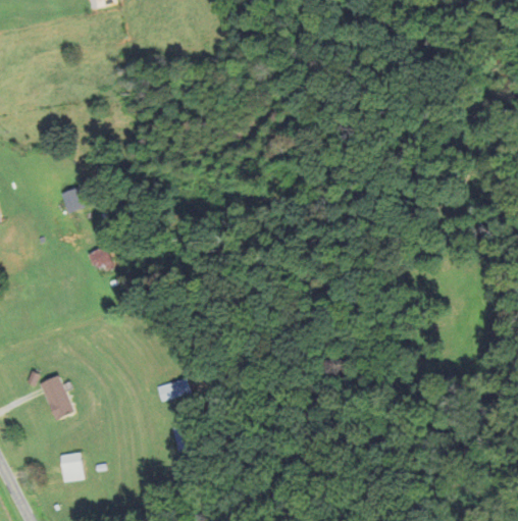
[(68,214),(94,206),(87,186),(62,195),(68,214)]
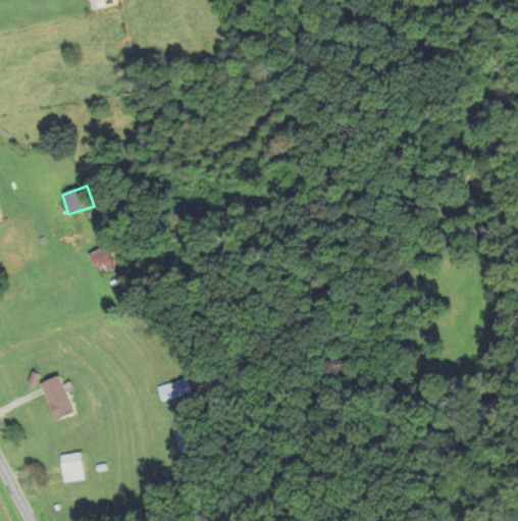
[(99,275),(117,268),(108,247),(90,254),(99,275)]
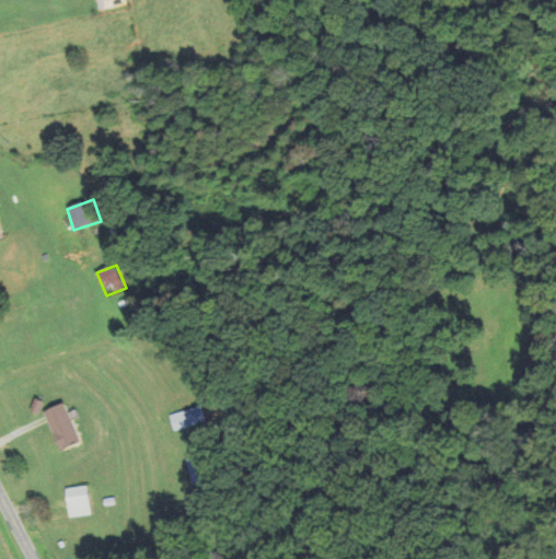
[(38,414),(58,454),(79,443),(58,404),(38,414)]
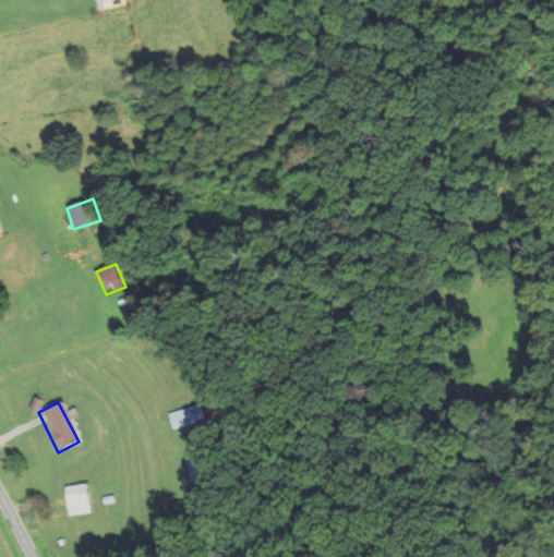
[(201,422),(196,406),(160,414),(165,431),(201,422)]
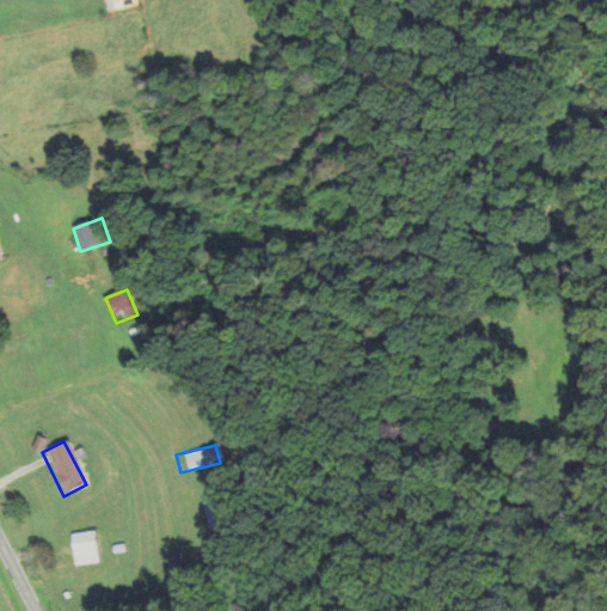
[(196,503),(209,545),(231,538),(218,496),(196,503)]
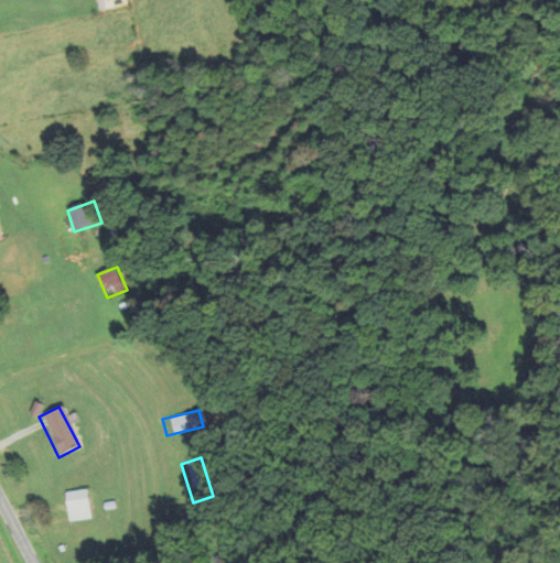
[(92,519),(89,489),(65,491),(67,521),(92,519)]
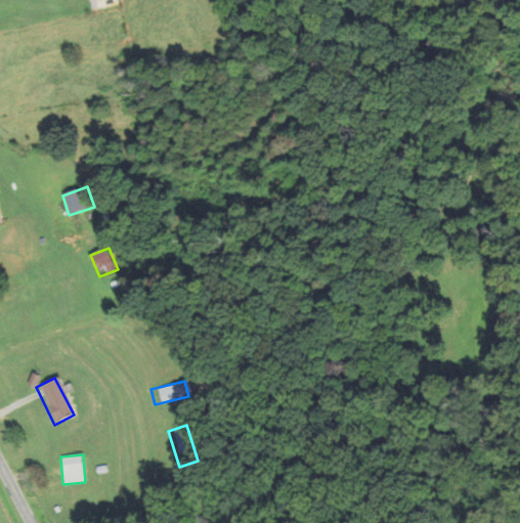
All buildings are outlined.
